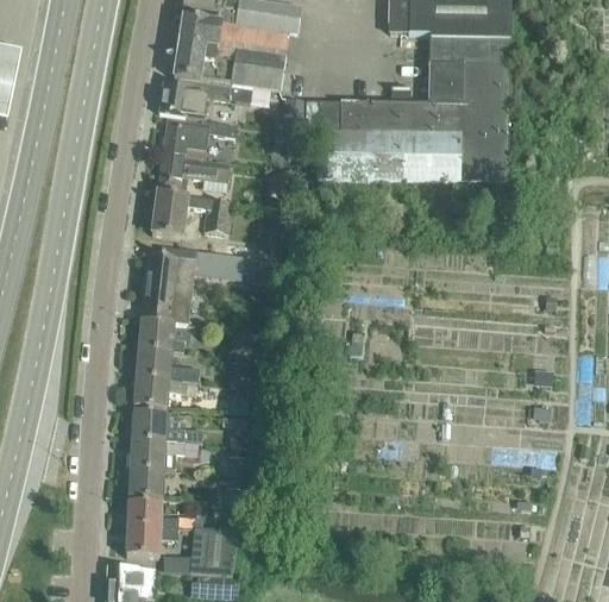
[(297,32),(301,7),(253,0),(175,0),(174,14),(217,20),(297,32)]
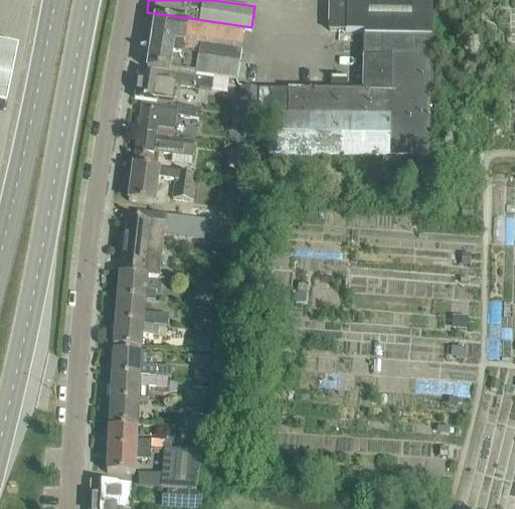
[(259,86),(259,110),(269,110),(268,151),(428,153),(432,31),(432,0),(327,0),(327,29),(363,29),(362,52),(361,88),(259,86)]
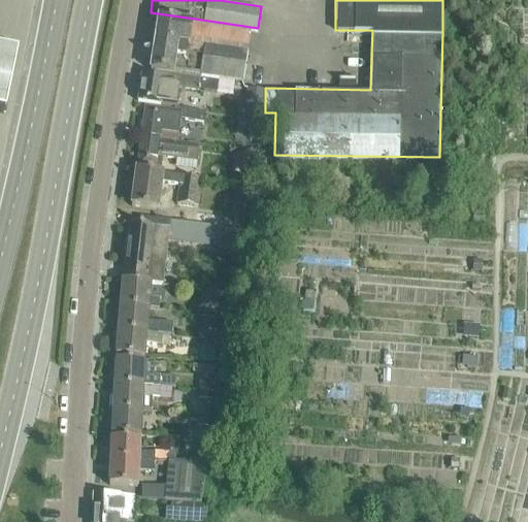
[(155,34),(150,67),(173,70),(174,68),(200,71),(203,51),(204,42),(189,39),(192,20),(158,14),(157,21),(155,34)]
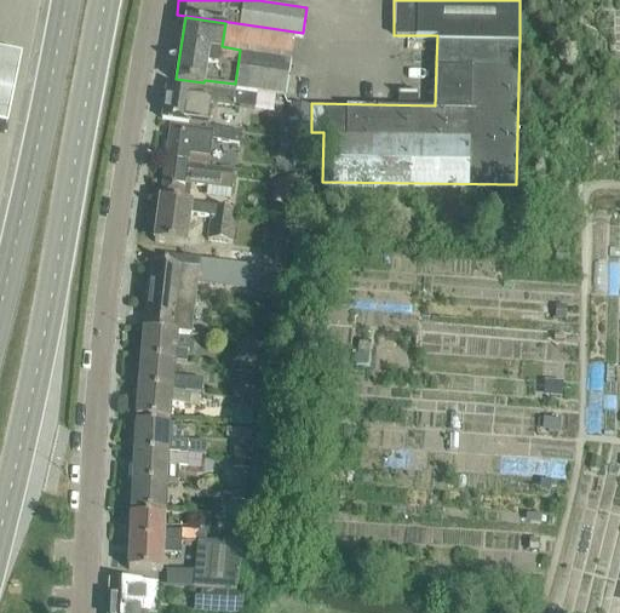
[(290,57),(240,50),(239,59),(235,84),(257,87),(276,91),(285,92),(290,57)]
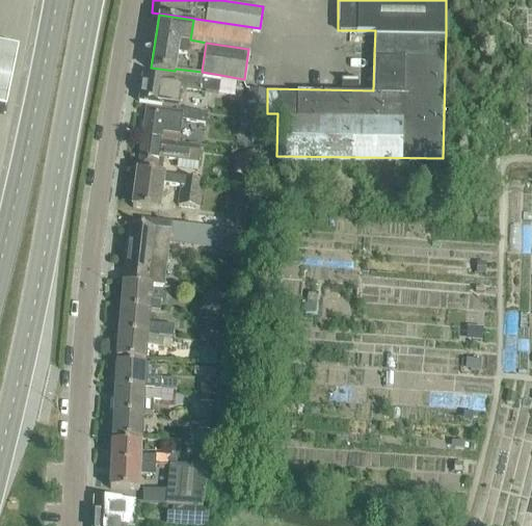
[(0,44),(0,105),(7,107),(19,48),(3,45),(0,44)]
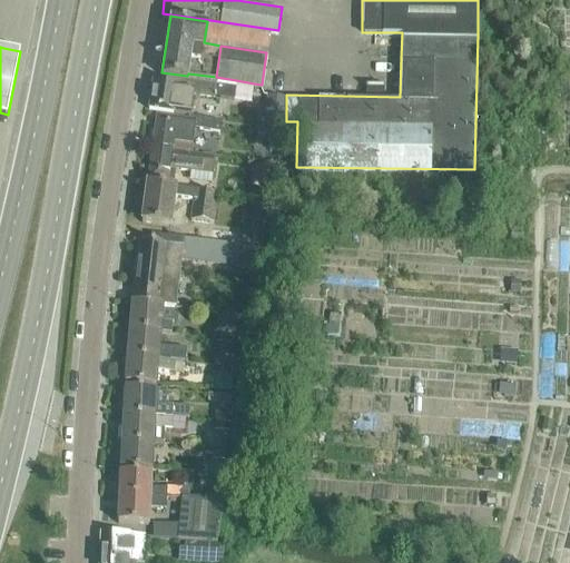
[(153,77),(148,105),(174,109),(190,111),(194,89),(220,94),(222,82),(156,72),(155,77),(153,77)]
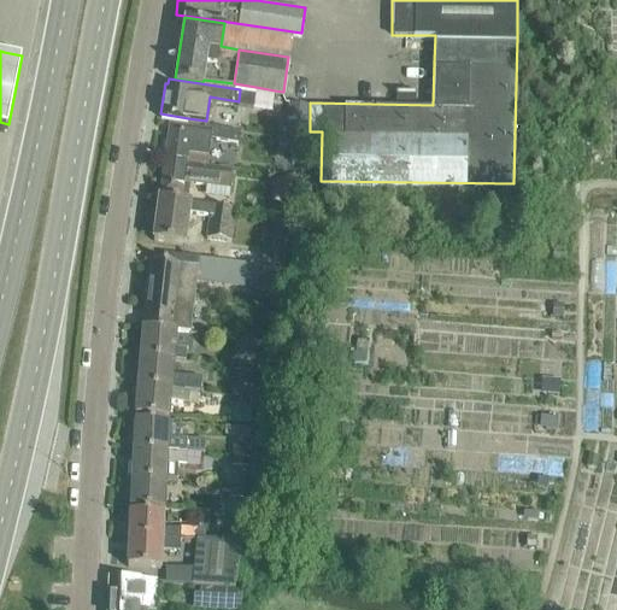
[(245,89),(240,89),(239,101),(253,104),(254,92),(245,89)]
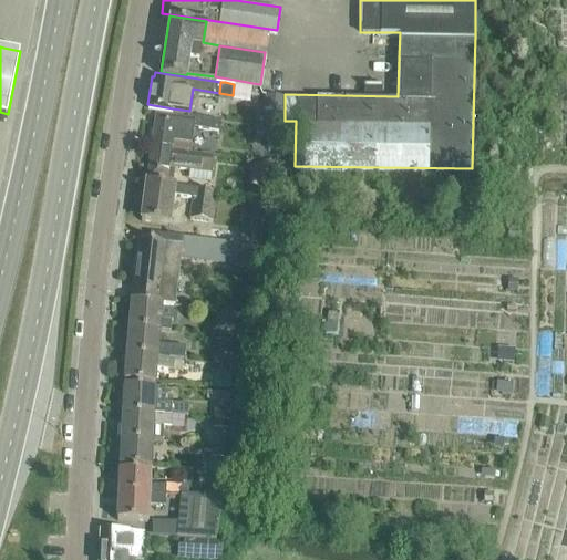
[(279,124),(284,92),(266,90),(261,121),(279,124)]
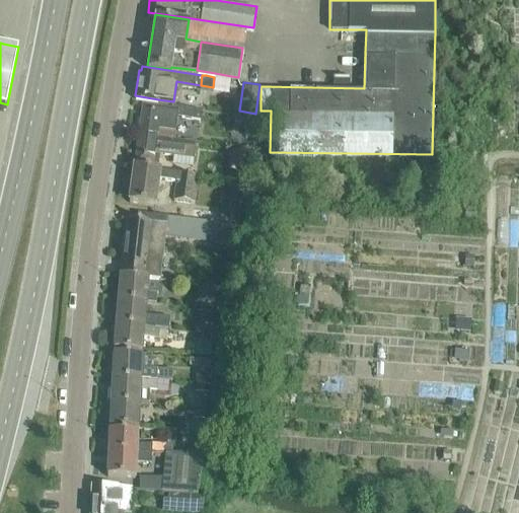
[(143,101),(139,130),(158,133),(158,130),(174,132),(177,113),(187,115),(204,118),(206,107),(174,102),(173,106),(143,101)]
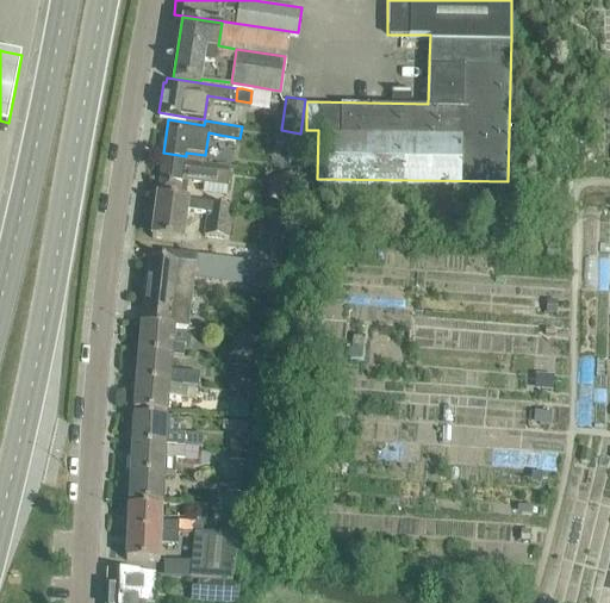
[(291,136),(287,155),(300,157),(304,138),(291,136)]
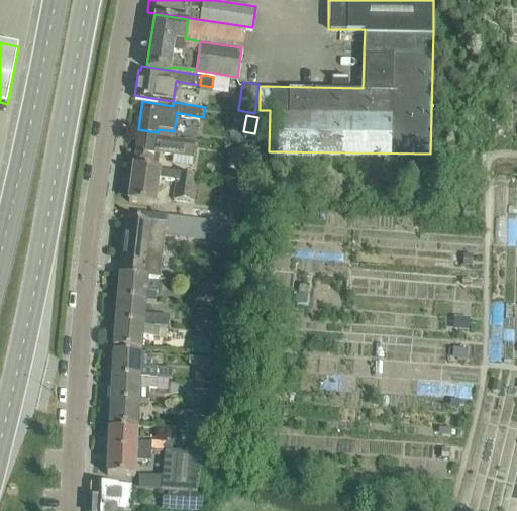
[(158,132),(138,129),(133,158),(158,162),(159,149),(192,155),(193,137),(183,136),(183,137),(158,134),(158,132)]
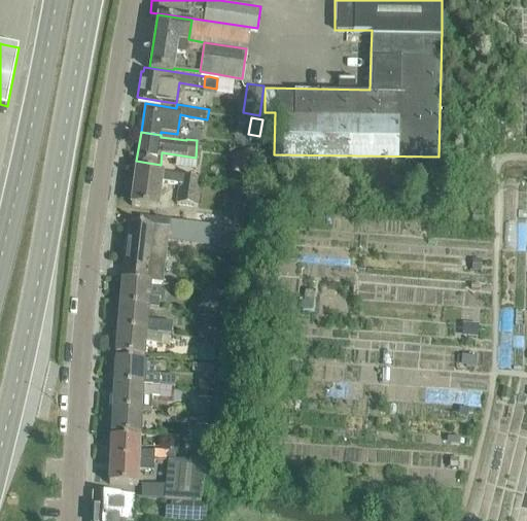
[(242,149),(240,165),(257,166),(265,167),(265,163),(266,152),(242,149)]
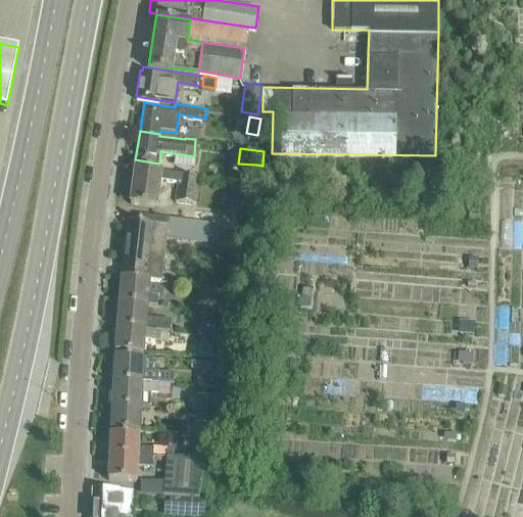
[(135,165),(130,200),(156,203),(160,177),(178,179),(179,171),(135,165)]
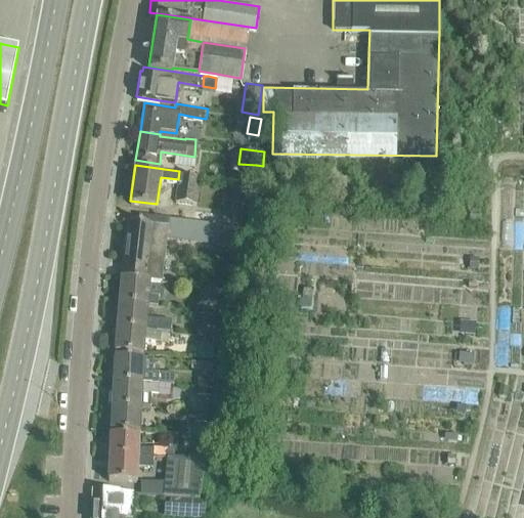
[(178,179),(175,198),(195,201),(199,173),(179,171),(178,179)]
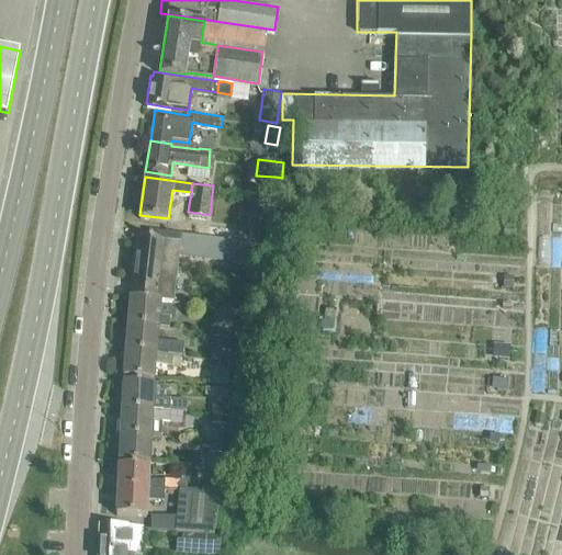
[(254,193),(251,207),(265,210),(267,195),(266,195),(254,193)]
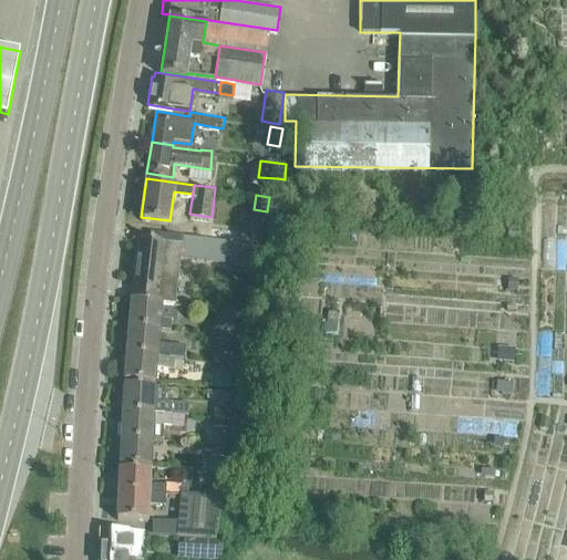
[(208,237),(212,237),(233,240),(234,226),(209,224),(208,237)]
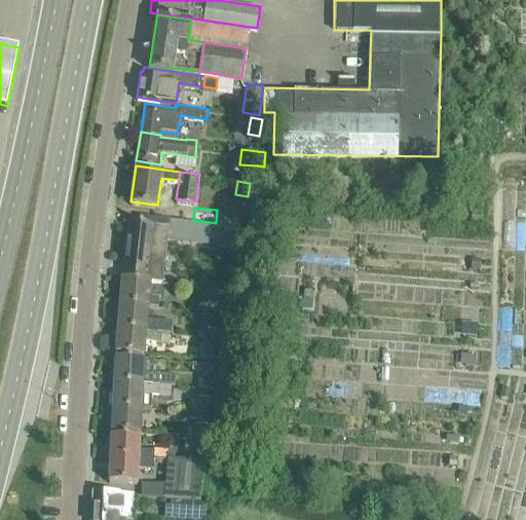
[(196,220),(193,220),(153,215),(152,222),(127,219),(121,274),(149,277),(161,280),(166,235),(194,238),(196,220)]
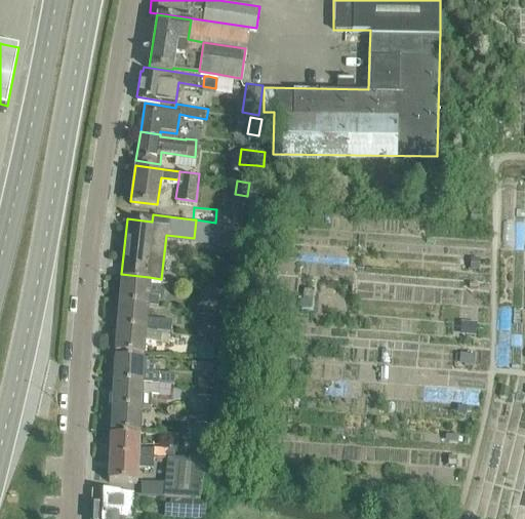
[(479,255),(471,255),(470,266),(478,266),(479,255)]
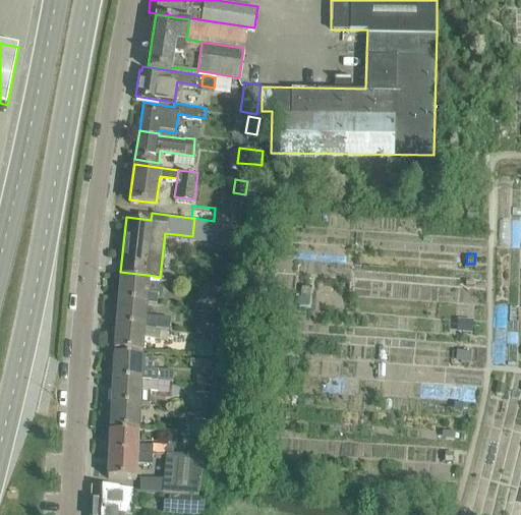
[(120,273),(118,297),(146,301),(146,300),(156,301),(157,291),(147,290),(148,275),(120,273)]
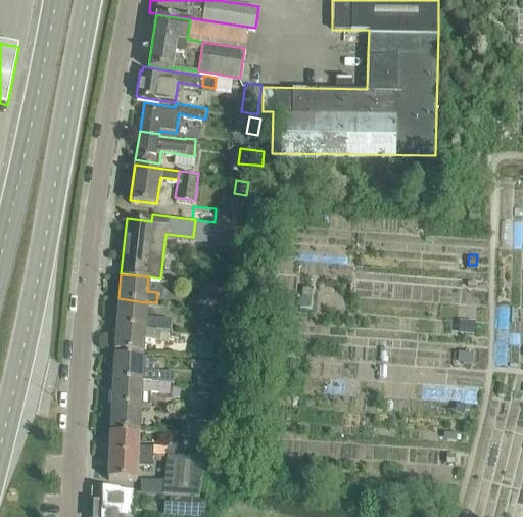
[(302,284),(299,306),(310,307),(312,285),(302,284)]
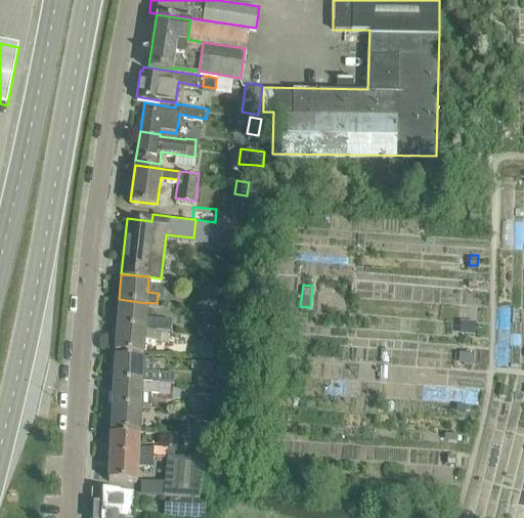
[(216,301),(216,289),(199,287),(198,299),(216,301)]
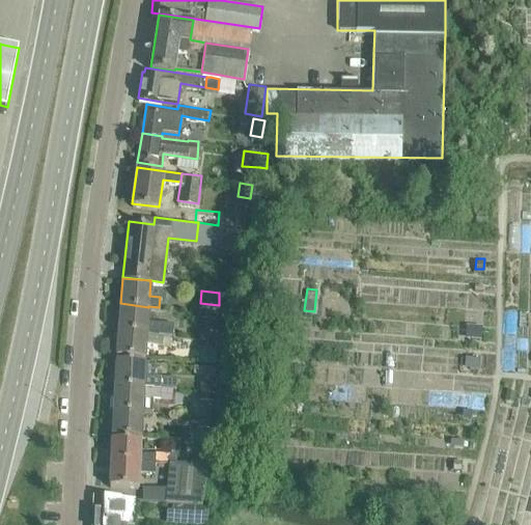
[(118,328),(163,332),(172,333),(173,321),(147,319),(148,307),(120,303),(118,328)]
